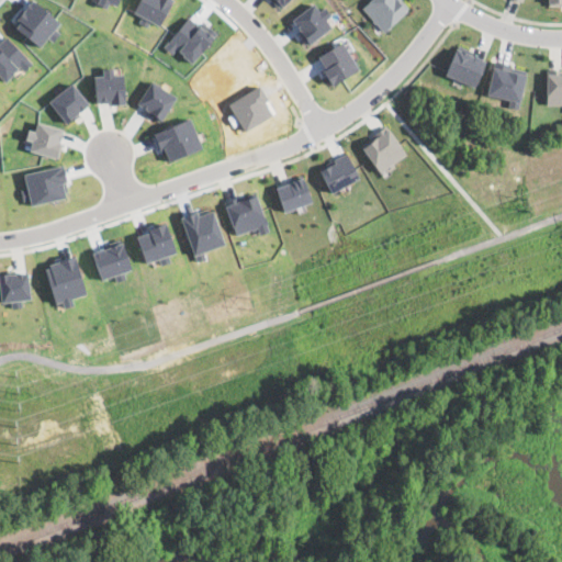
[(137,0),(133,11),(142,15),(138,21),(146,24),(149,19),(159,24),(170,0),(137,0)]
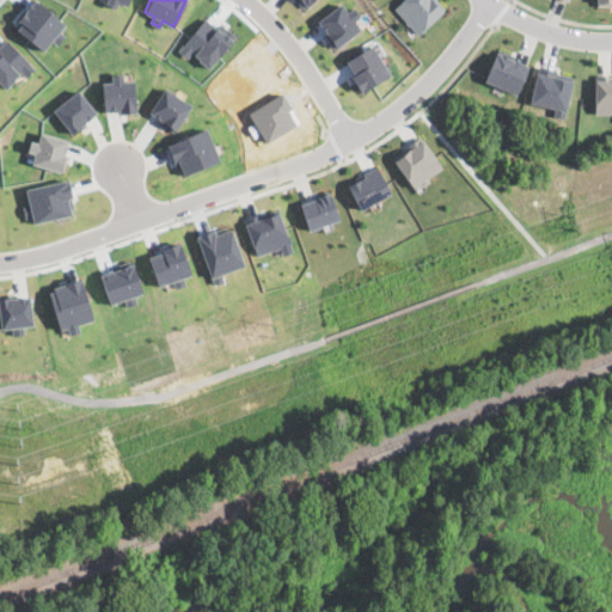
[(438,0),(445,8),(423,26),(426,29),(418,35),(410,24),(409,25),(405,20),(407,20),(395,6),(402,0),(438,0)]
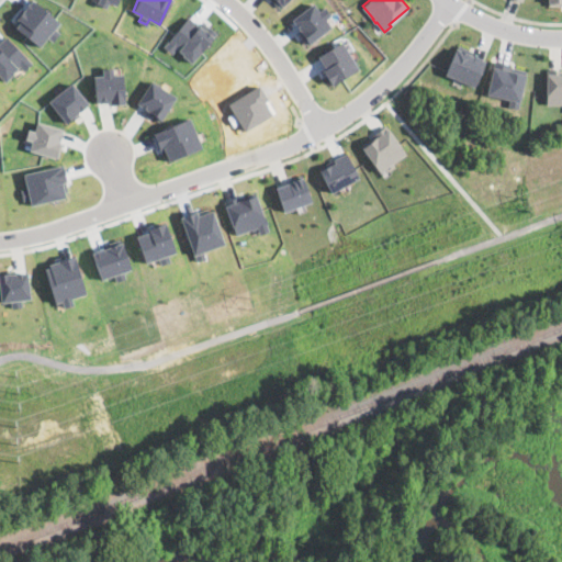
[(325,6),(318,10),(313,2),(290,18),(307,43),(330,26),(325,18),(330,14),(325,6)]
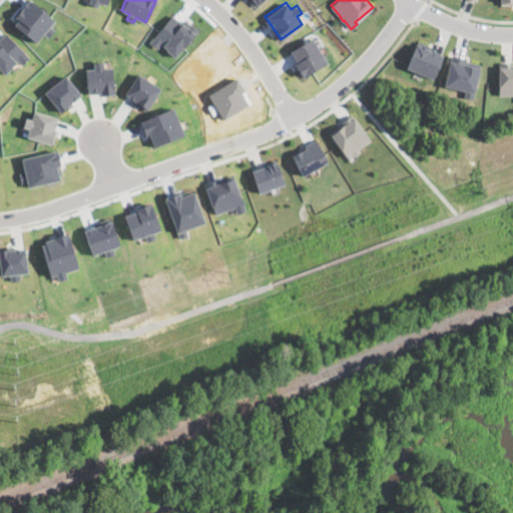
[(156,48),(160,44),(173,56),(193,33),(172,14),(148,40),(156,48)]
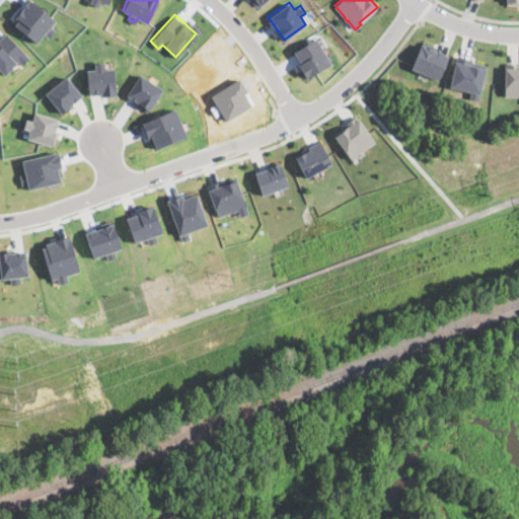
[(26,55),(4,30),(0,33),(0,69),(5,75),(26,55)]
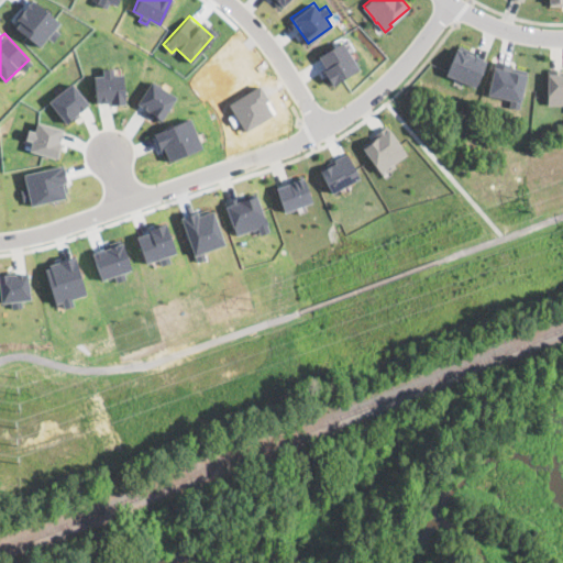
[(317,55),(332,84),(359,68),(343,41),(317,55)]
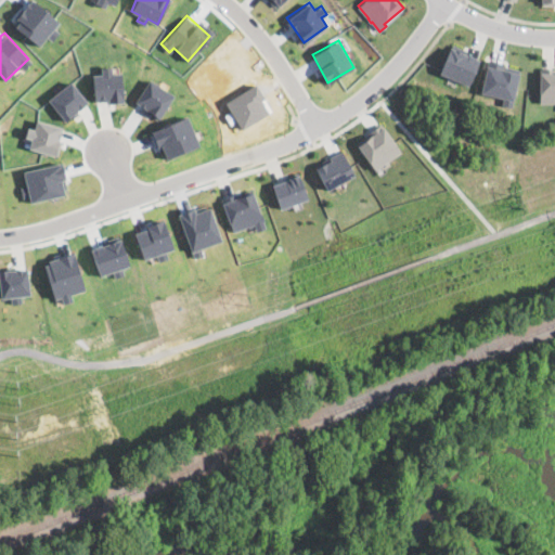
[(479,60),(468,85),(439,73),(451,44),(466,51),(465,53),(479,60)]
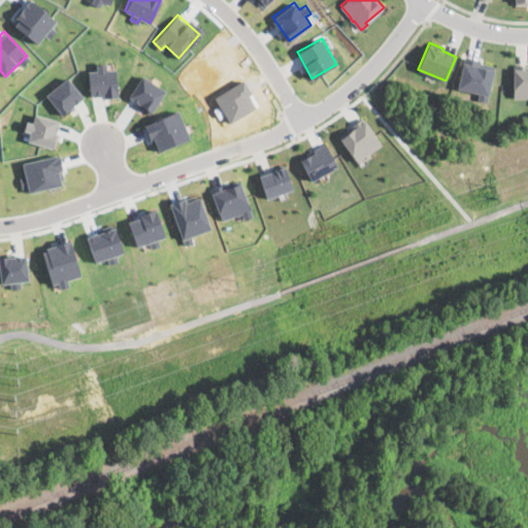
[(494,65),(487,101),(477,100),(479,93),(457,88),(463,56),(479,59),(477,62),(494,65)]
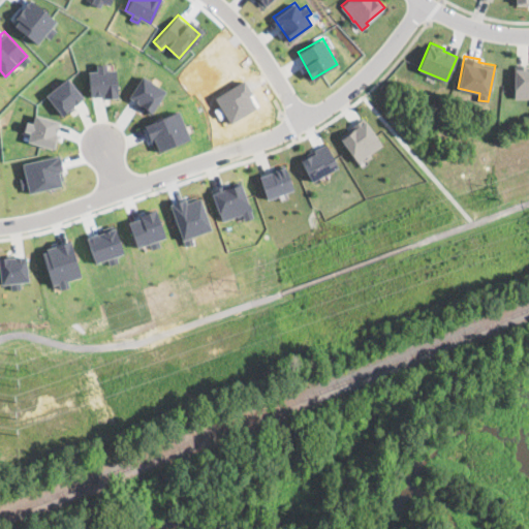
[(89,97),(117,96),(116,68),(106,69),(106,63),(96,63),(96,70),(88,70),(89,97)]
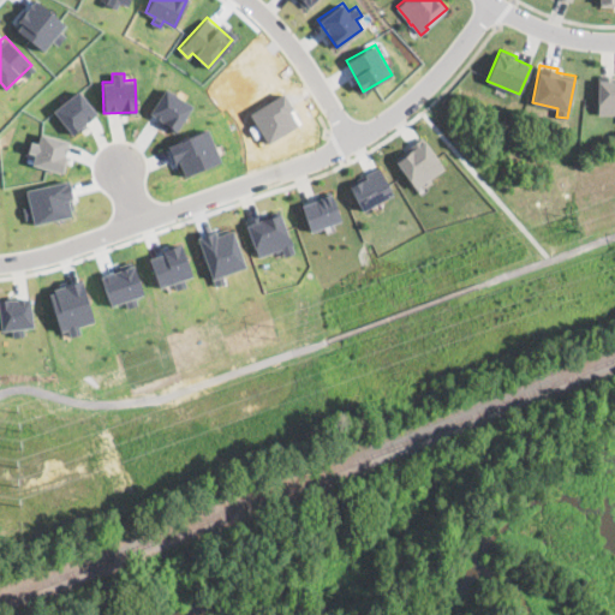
[(614,113),(597,113),(597,75),(614,75),(614,113)]
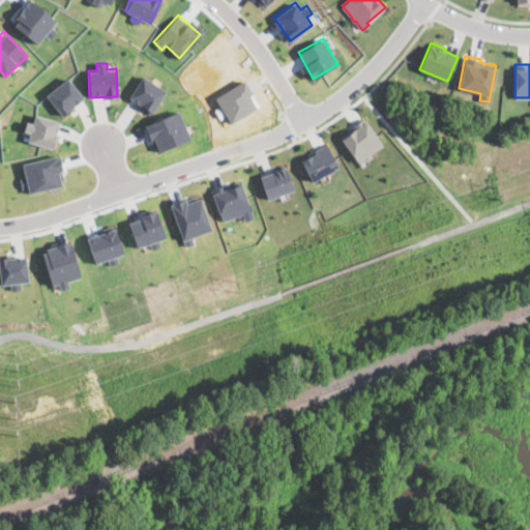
[(60,114),(83,99),(68,77),(46,92),(60,114)]
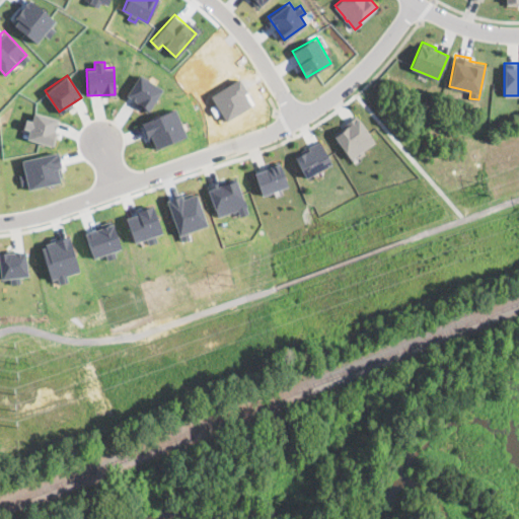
[(153,148),(186,136),(175,107),(143,121),(153,148)]
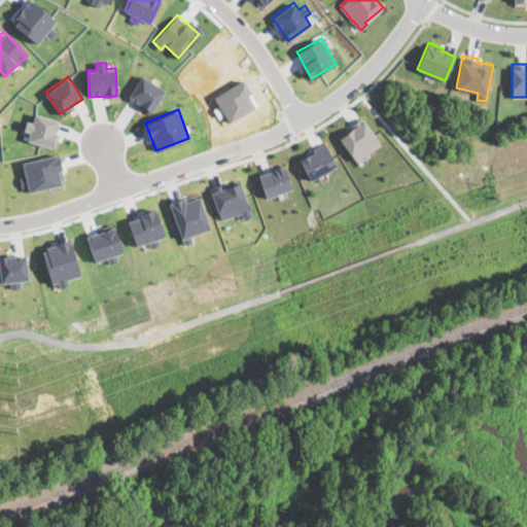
[(27,140),(53,146),(60,119),(34,113),(32,121),(26,119),(23,130),(29,131),(27,140)]
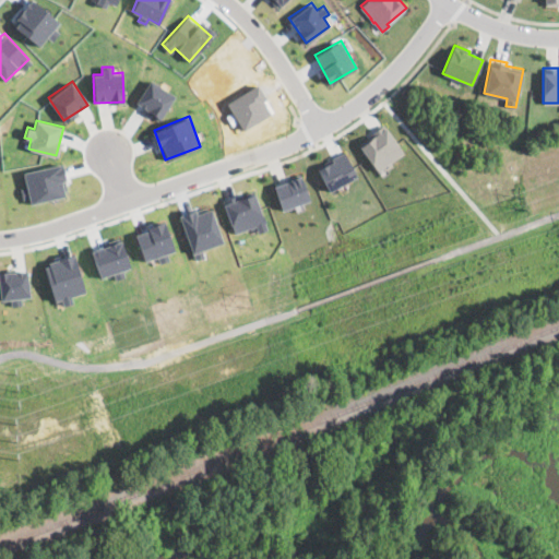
[(379,170),(359,145),(373,134),(372,132),(383,125),(403,153),(379,170)]
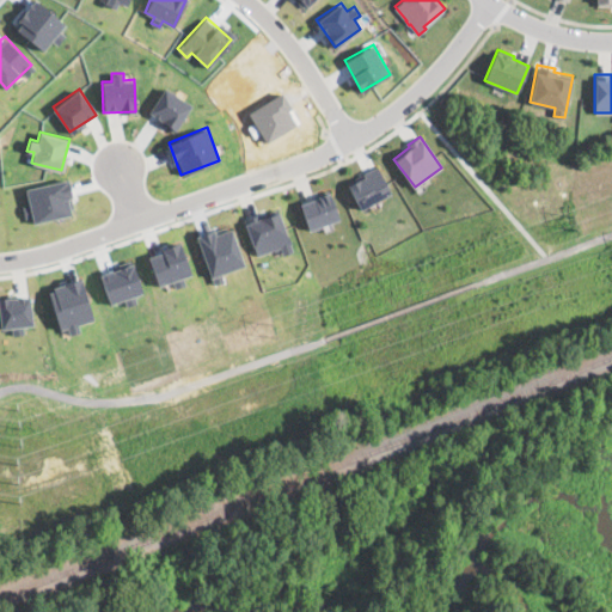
[(360,209),(347,184),(362,176),(362,173),(377,165),(391,193),(360,209)]
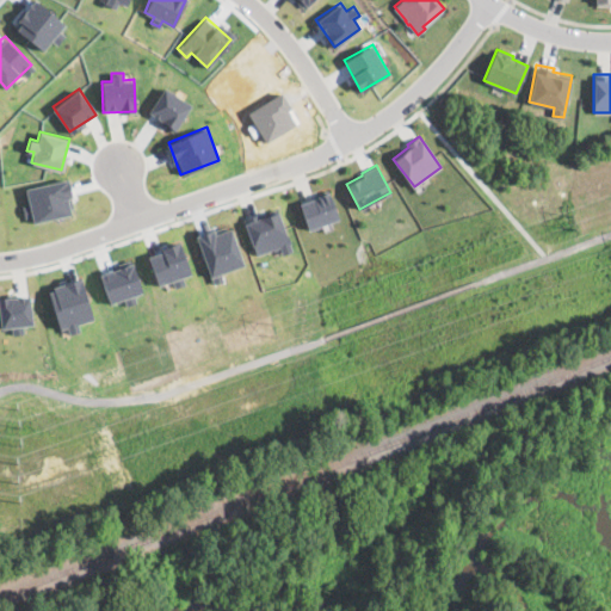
[(25,186),(29,204),(25,205),(29,222),(71,214),(67,197),(72,196),(68,178),(25,186)]
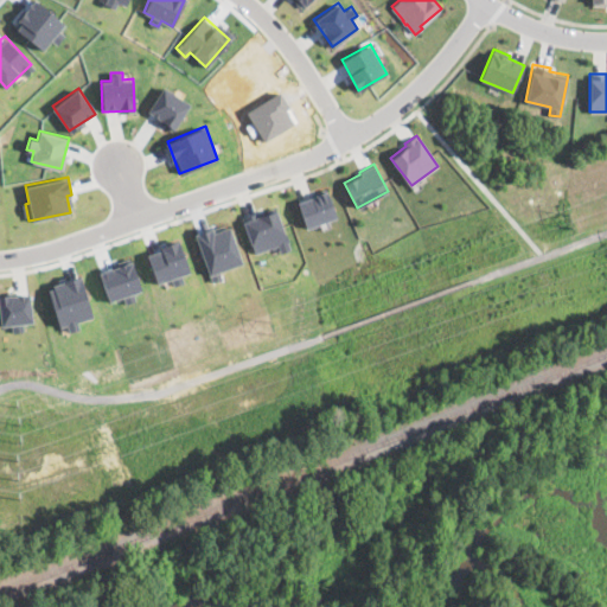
[(306,228),(296,202),(310,197),(308,195),(326,187),(336,217),(306,228)]
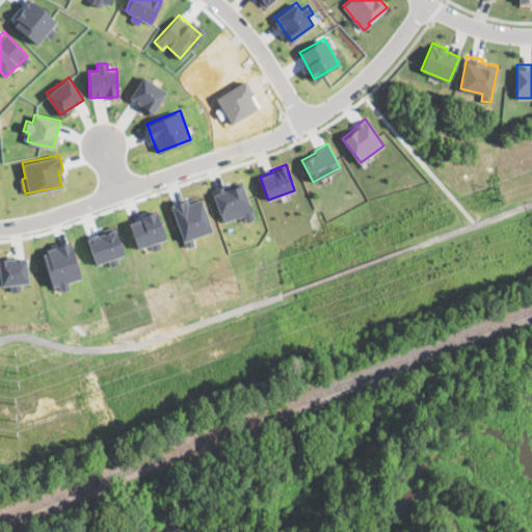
[(221,220),(243,214),(245,220),(253,217),(242,182),(212,191),(221,220)]
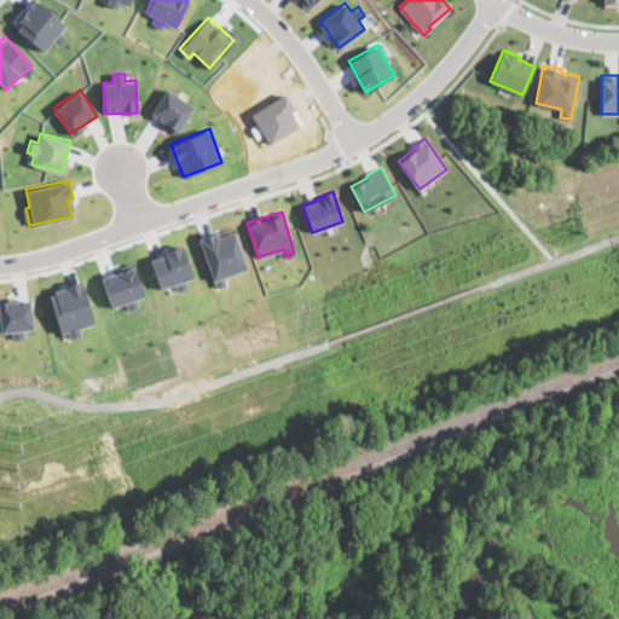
[(0,330),(32,329),(30,299),(0,299),(0,330)]
